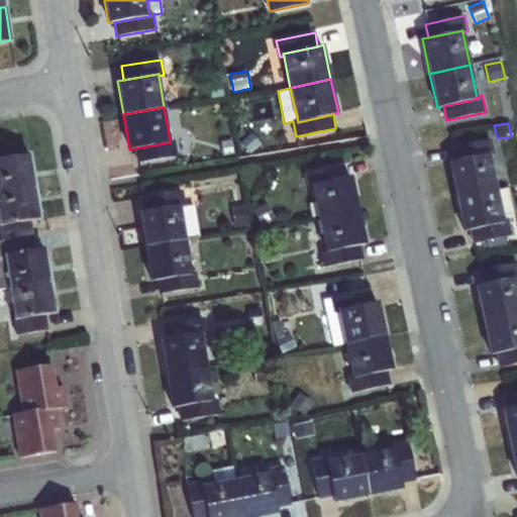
[(451,146),(454,161),(489,153),(490,156),(495,154),(491,138),(451,146)]
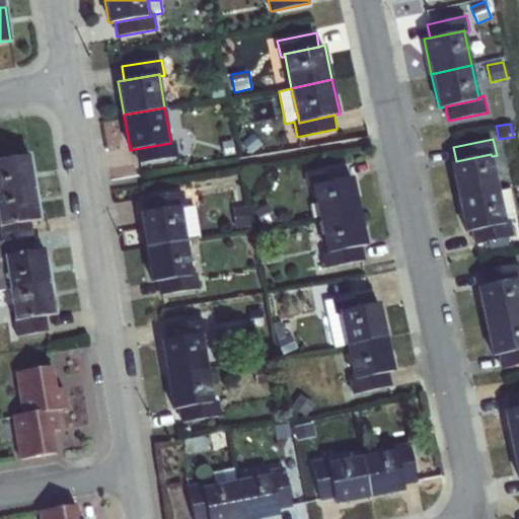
[(170,143),(135,149),(137,163),(177,157),(175,140),(170,141),(170,143)]
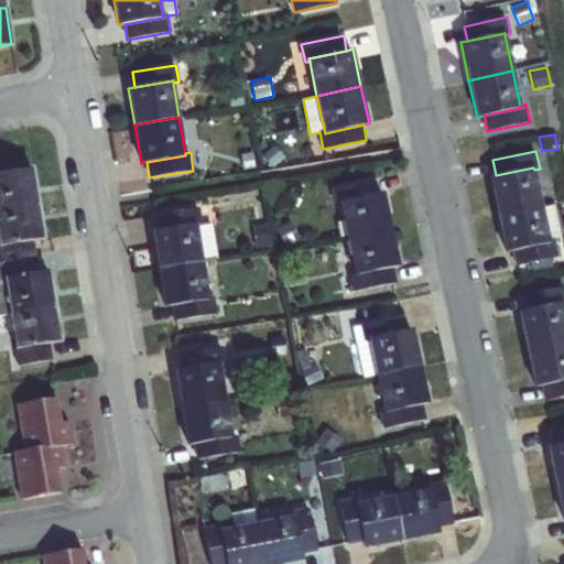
[(496,175),(489,176),(498,215),(542,205),(534,170),(533,167),(496,175)]
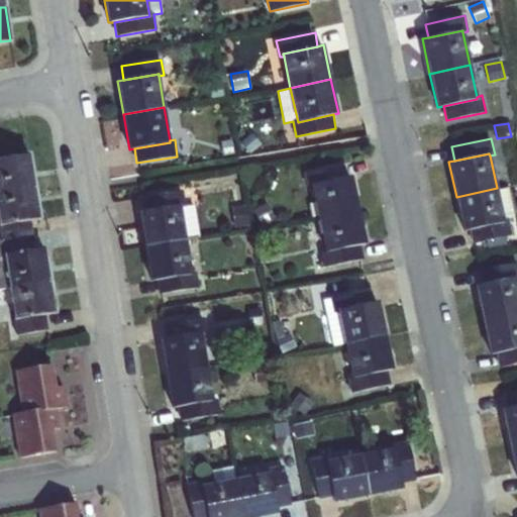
[(29,154),(0,159),(0,192),(34,187),(29,154)]
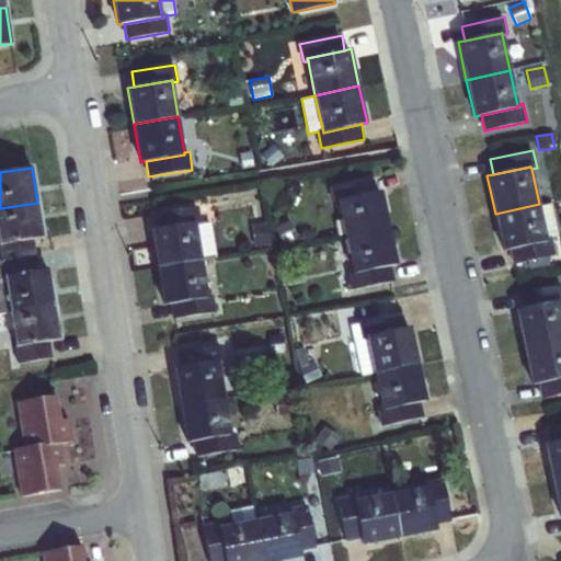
[(338,203),(338,199),(375,192),(371,176),(329,185),(333,204),(338,203)]
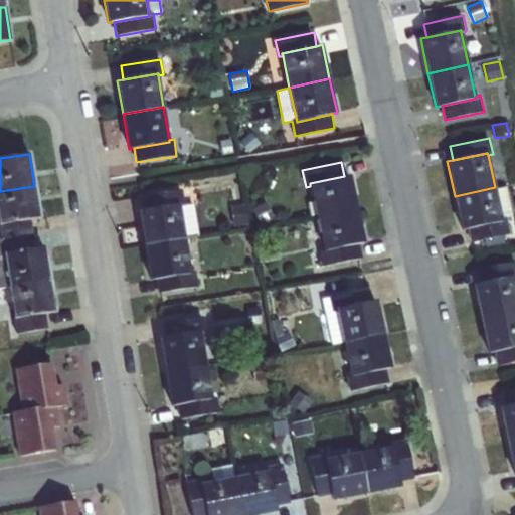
[(310,186),(317,216),(357,208),(350,174),(344,176),(310,183),(310,186)]
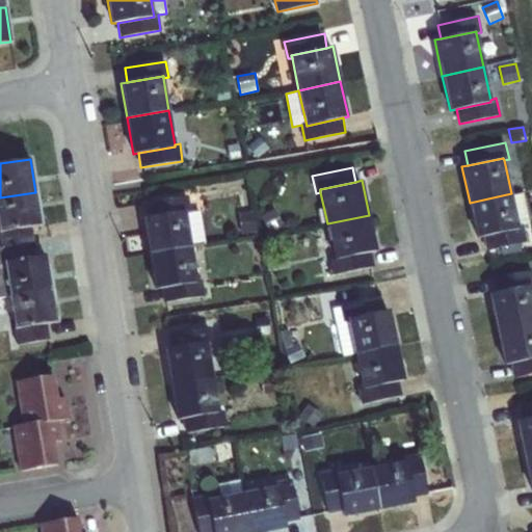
[(35,192),(0,197),(0,225),(1,232),(32,228),(41,225),(35,192)]
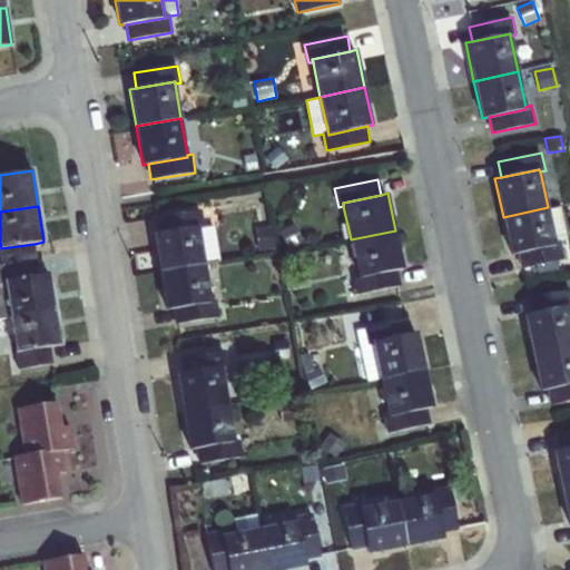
[(556,243),(548,207),(503,217),(511,254),(518,253),(556,245),(556,243)]
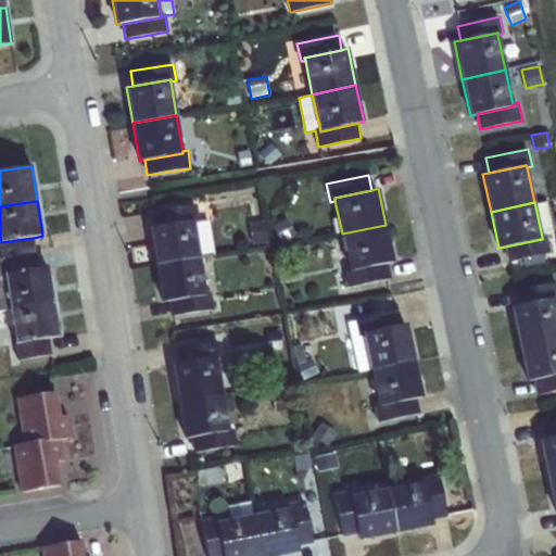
[(153,212),(155,227),(193,220),(194,223),(199,223),(197,205),(153,212)]
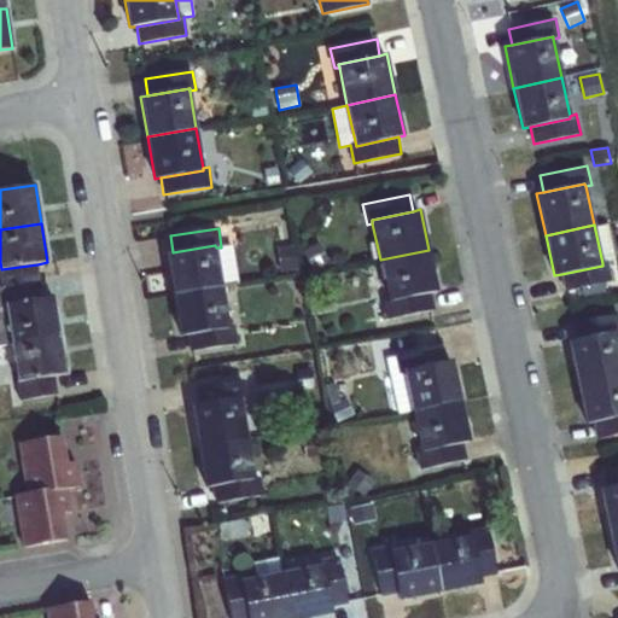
[(221,248),(216,248),(222,286),(239,284),(233,244),(221,248)]
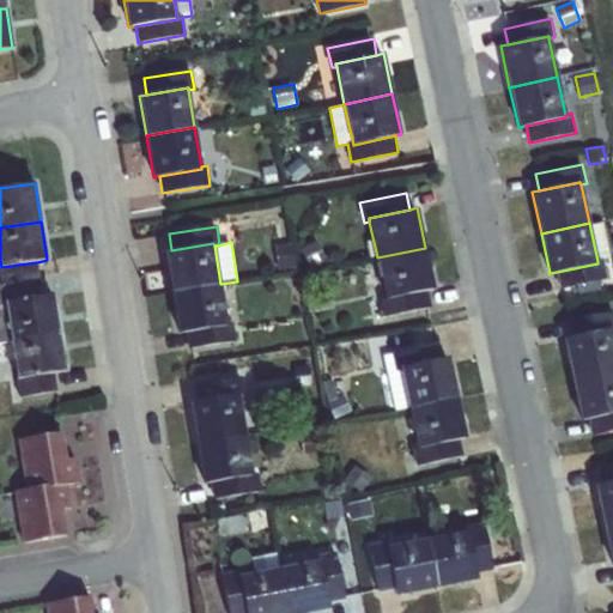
[(296,242),(273,244),(277,268),(298,266),(296,242)]
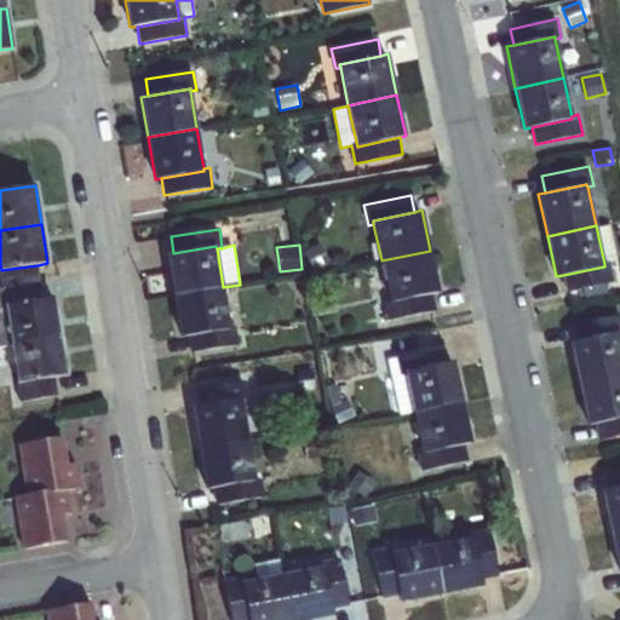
[(173,296),(223,287),(217,248),(216,246),(173,253),(167,253),(173,296)]
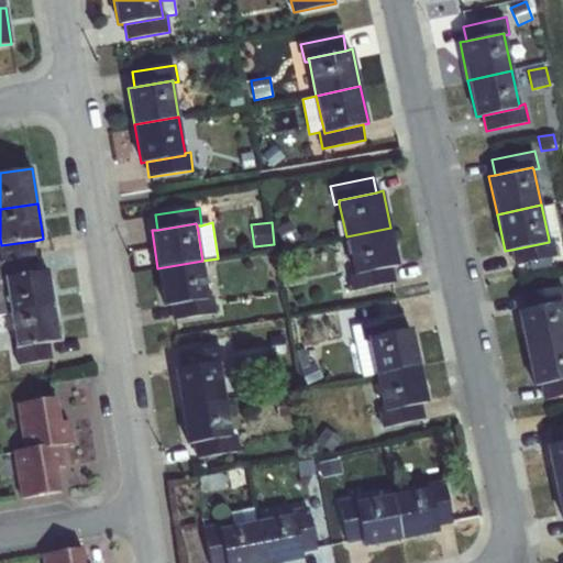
[(346,236),(354,273),(354,274),(393,266),(398,265),(390,228),(346,236)]
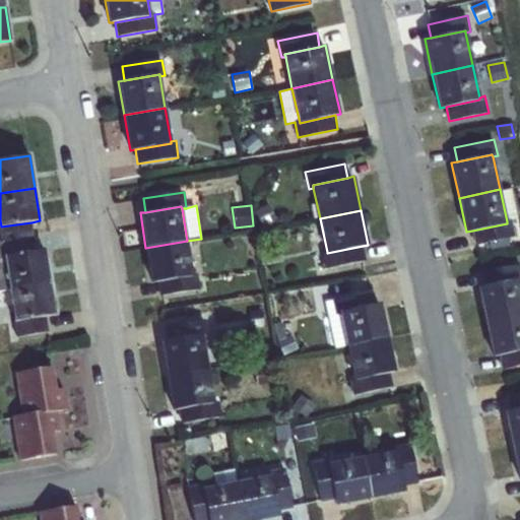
[(507,223),(472,231),(475,245),(515,236),(511,220),(507,221),(507,223)]
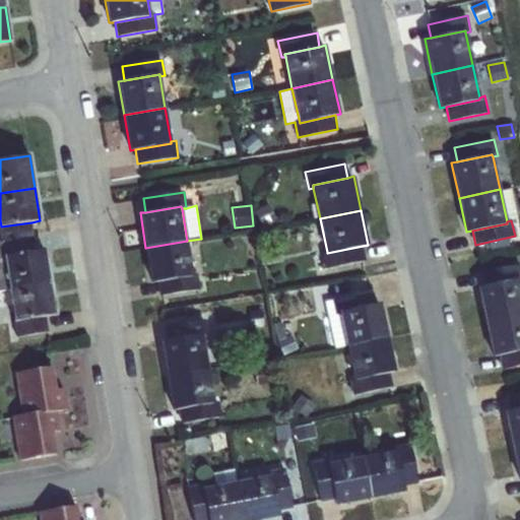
[(34,236),(31,222),(1,226),(0,226),(0,229),(2,242),(34,236)]
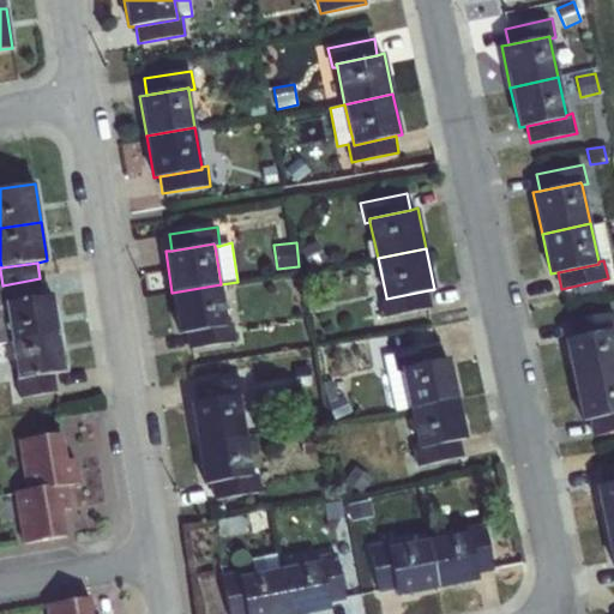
[(42,296),(40,278),(2,286),(0,286),(0,342),(12,339),(6,302),(42,296)]
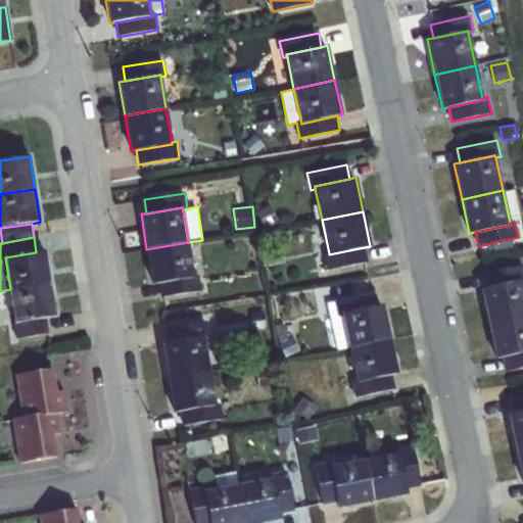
[(188,242),(146,249),(152,284),(158,283),(193,278),(193,276),(188,242)]
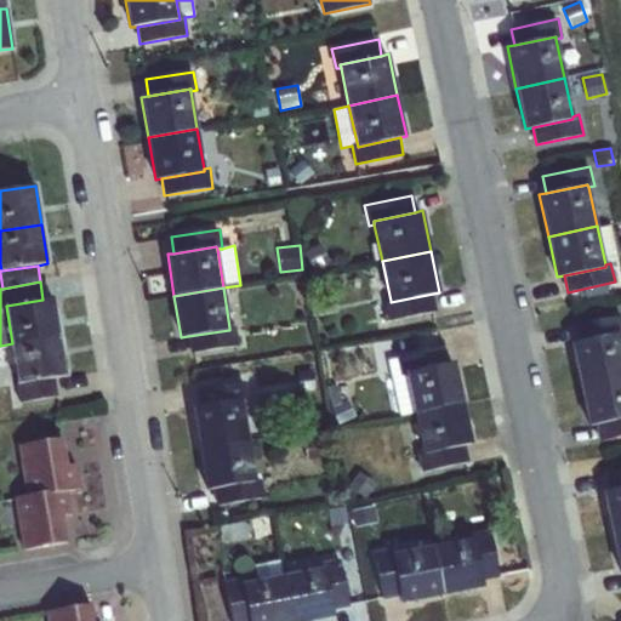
[(433,294),(391,302),(391,301),(385,302),(389,322),(436,311),(433,294)]
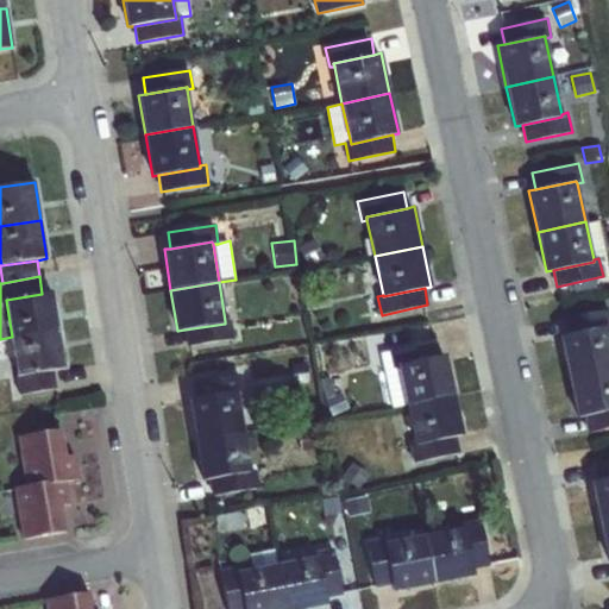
[(303,294),(306,309),(331,306),(328,289),(303,294)]
